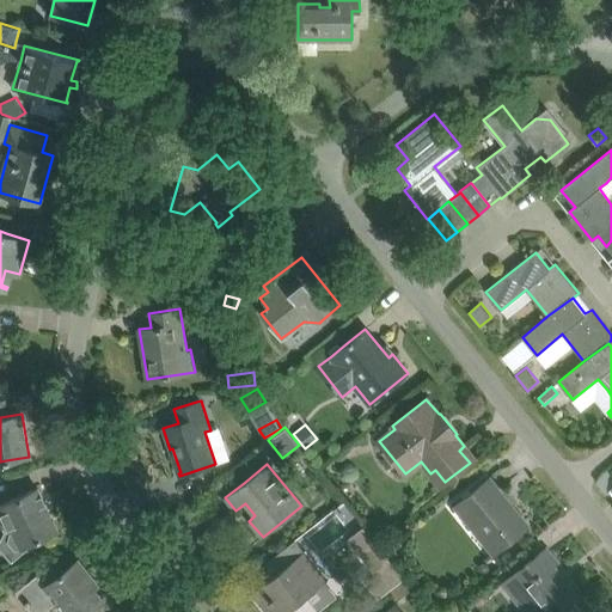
[(493,555),(510,540),(530,525),(506,495),(508,491),(502,487),(500,488),(490,476),(453,506),(493,555)]
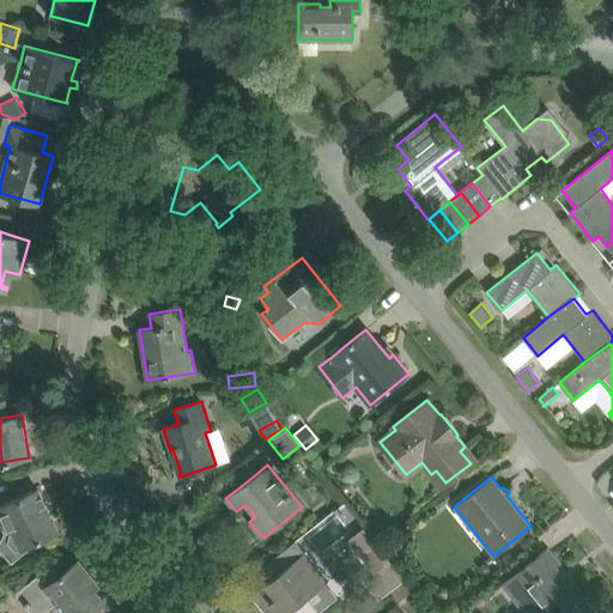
[(0,505),(0,522),(5,533),(0,540),(0,550),(12,563),(35,542),(59,532),(37,487),(0,505)]
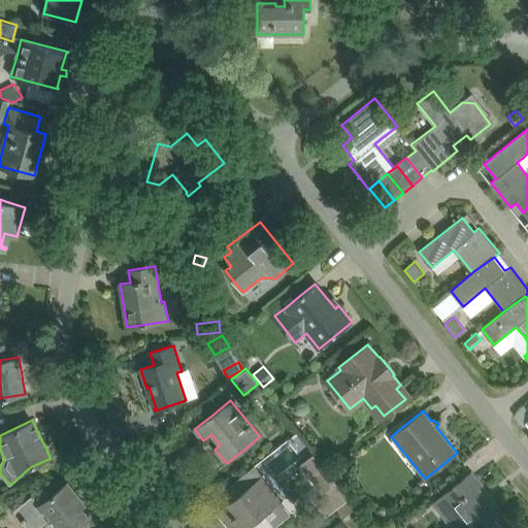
[(318,501),(328,514),(349,497),(312,454),(299,464),(325,495),(318,501)]
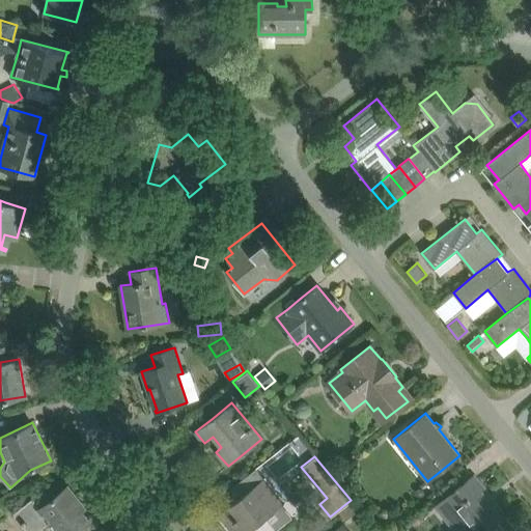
[(485,487),(474,475),(436,505),(456,530),(485,530),(503,518),(481,491),(485,487)]
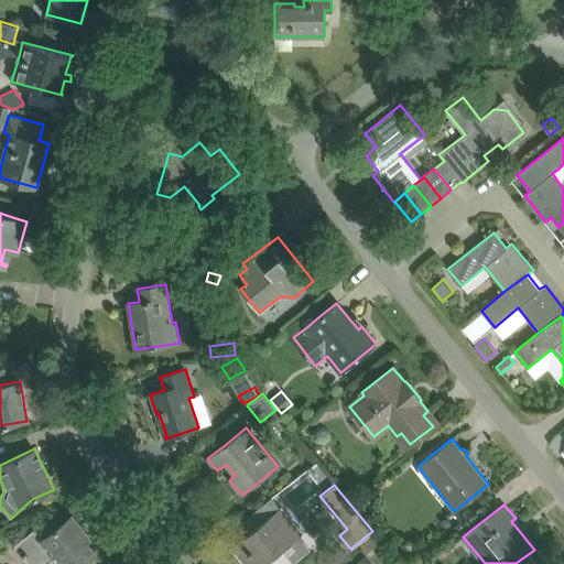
[(246,563),(263,563),(270,559),(302,532),(280,506),(249,532),(232,546),(246,563)]
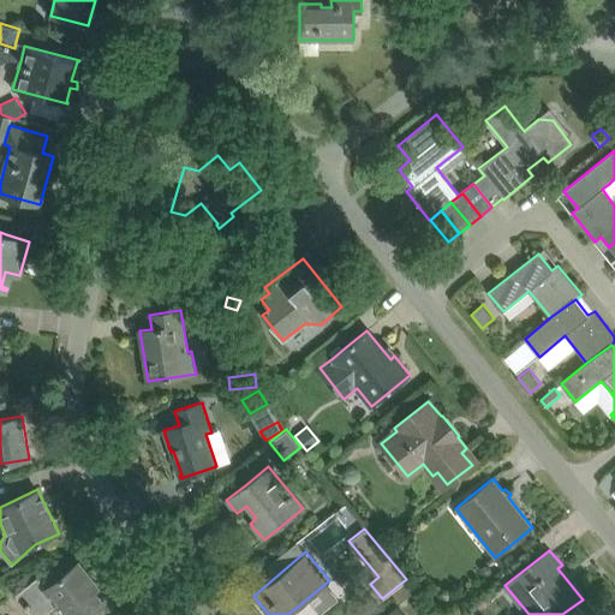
[(37,577),(19,592),(17,593),(34,614),(42,614),(58,604),(66,614),(107,614),(100,605),(105,602),(95,591),(99,587),(78,561),(46,587),(37,577)]
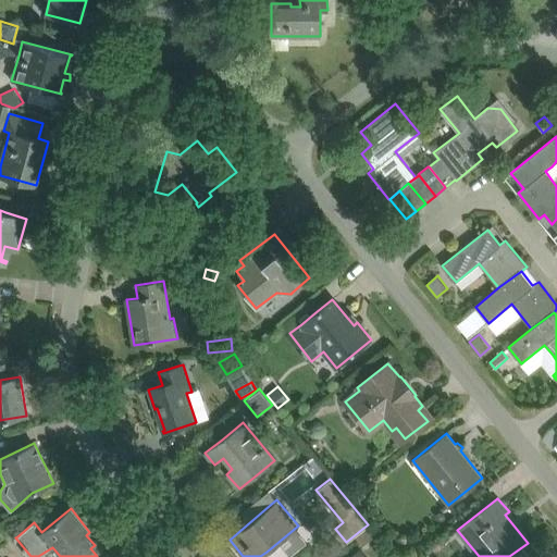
[(368,525),(356,535),(356,536),(363,546),(376,535),(369,525),(368,525)]
